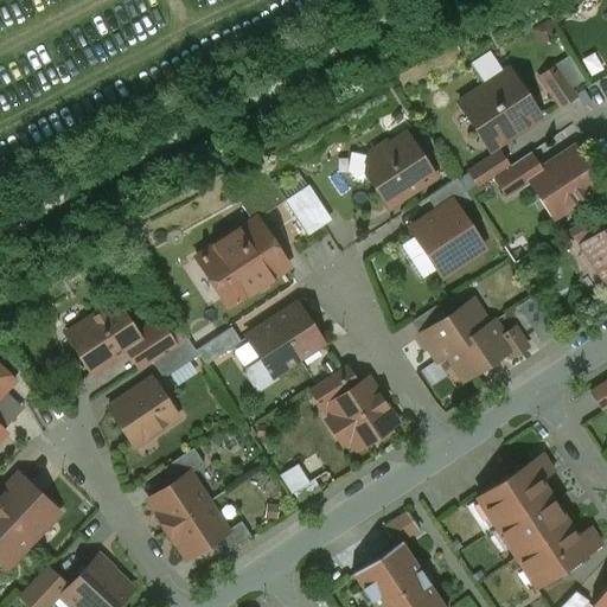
[(574,97),(554,68),(540,77),(558,107),(574,97)]
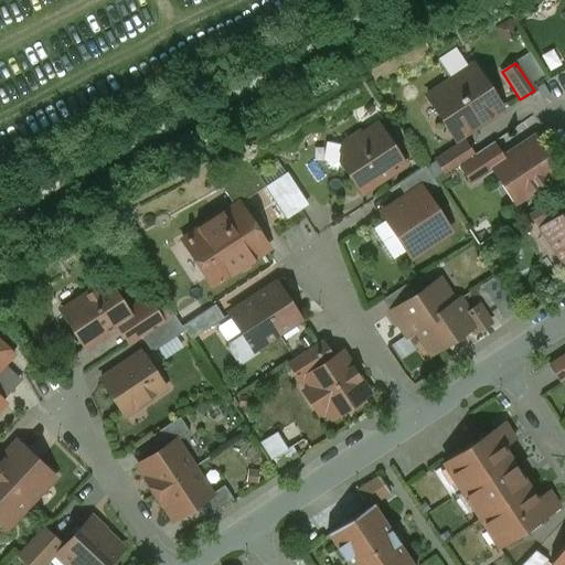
[(450,82),(478,125),(501,109),(472,66),(471,66),(471,67),(450,82)]
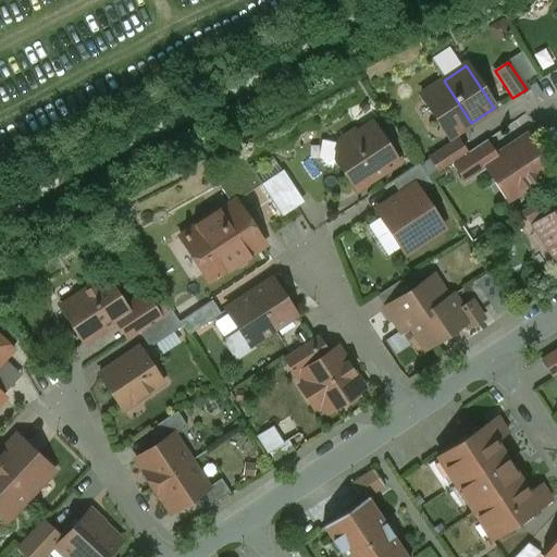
[(471,123),(444,81),(422,96),(421,95),(419,96),(448,138),(471,123)]
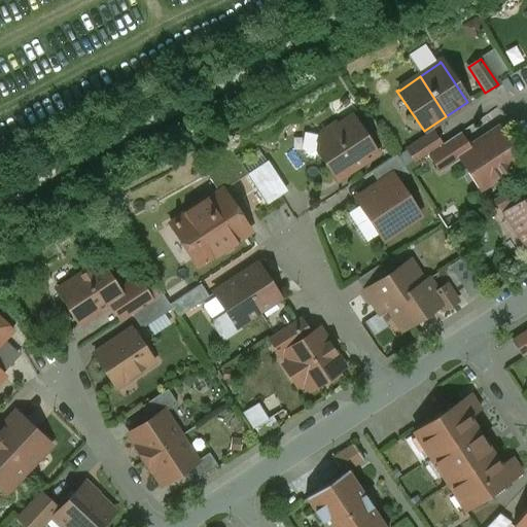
[(359,131),(351,117),(338,127),(336,124),(319,134),(316,149),(321,156),(320,157),(325,167),(327,166),(335,177),(349,168),(350,170),(375,153),(366,141),(367,136),(364,132),(359,131)]
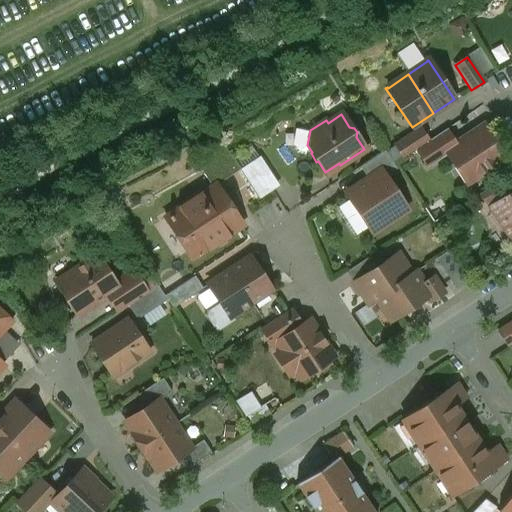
[(506,157),(484,124),(454,144),(444,151),(447,155),(466,184),(506,157)]
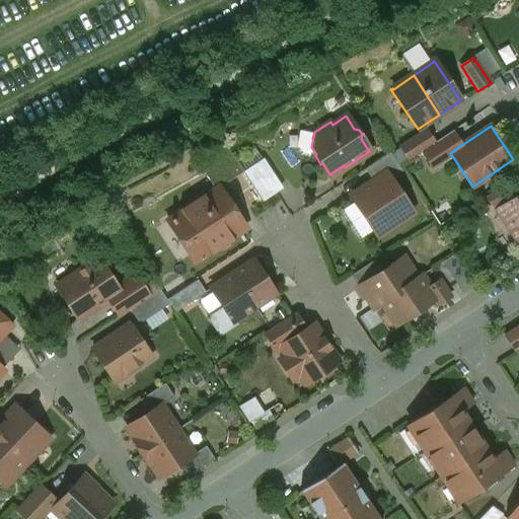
[(421,151),(434,142),(426,130),(400,147),(409,159),(421,151)]
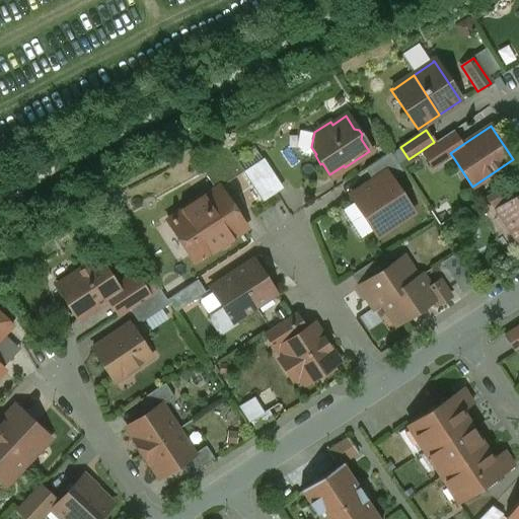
[(450,153),(460,146),(451,131),(434,142),(421,151),(433,169),(453,157),(450,153)]
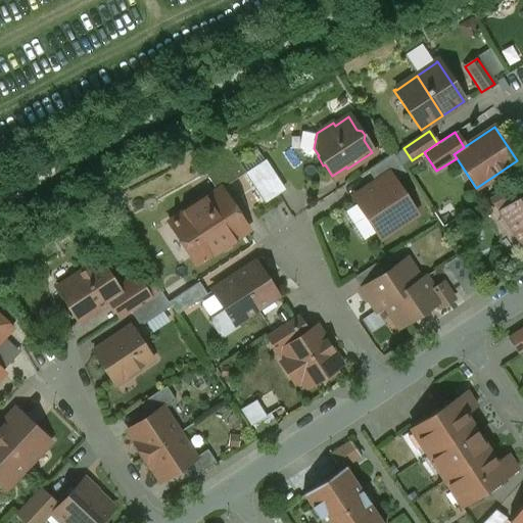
[(218,192),(244,173),(227,146),(199,165),(216,191),(218,192)]
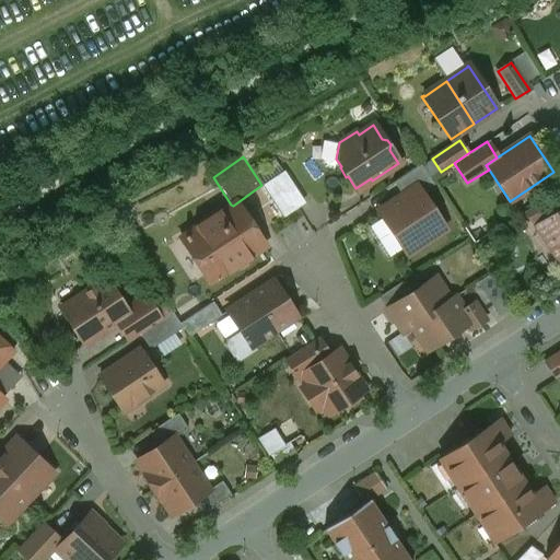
[(416,186),(421,194),(433,185),(420,165),(393,183),(401,196),(416,186)]
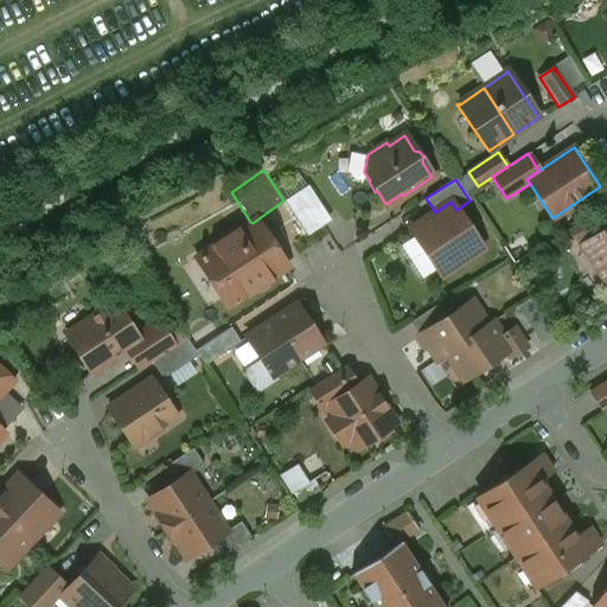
[(305,186),(283,200),(293,215),(306,206),(312,208),(317,203),(305,186)]
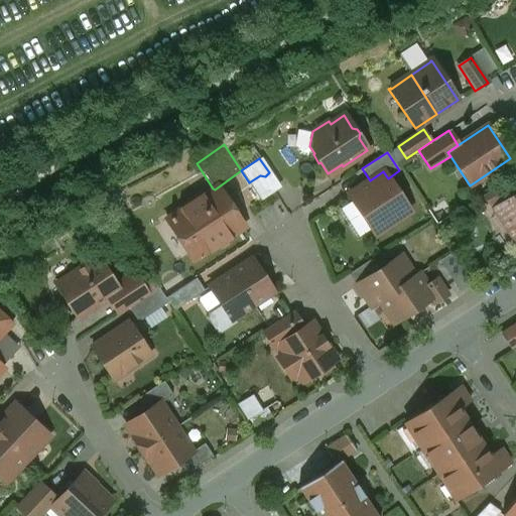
[(383,171),(370,180),(363,184),(348,195),(375,236),(410,213),(388,178),(383,171)]
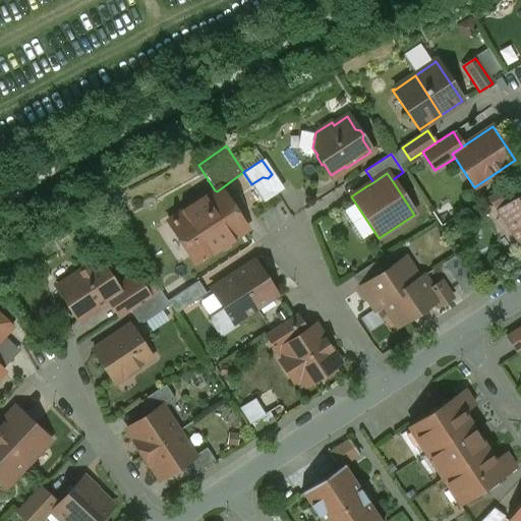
[(520,194),(520,183),(517,177),(485,198),(496,213),(499,212),(498,211),(520,194)]
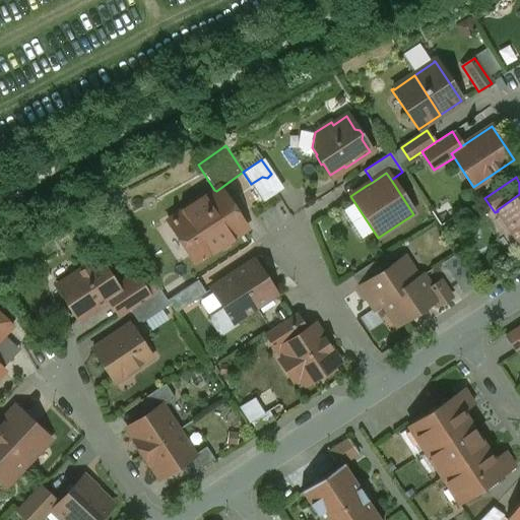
[(216,191),(214,190),(167,221),(171,228),(175,224),(176,226),(175,234),(187,251),(193,253),(198,260),(216,248),(222,249),(229,245),(230,240),(243,232),(216,191)]
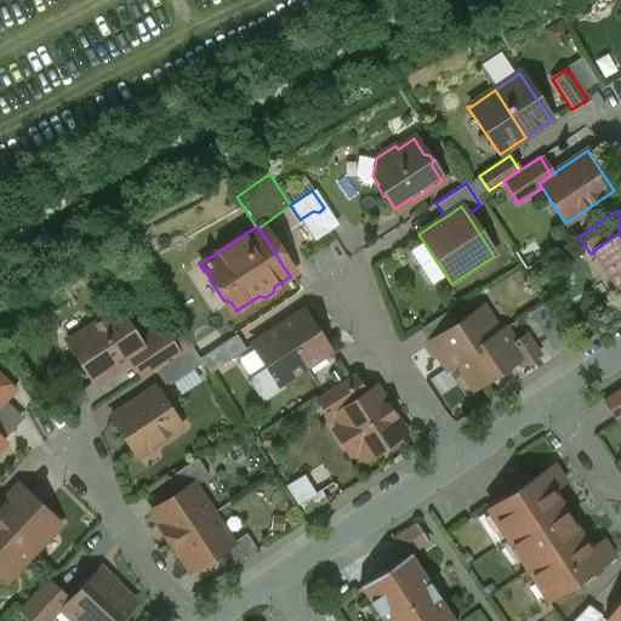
[(620,232),(593,251),(594,252),(609,275),(613,274),(620,286),(620,232)]
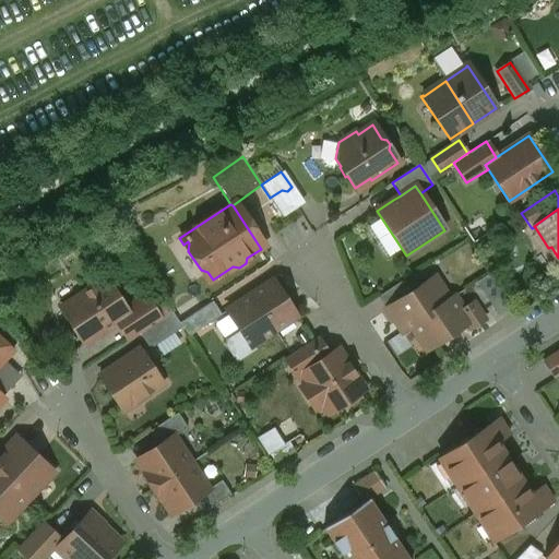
[(402,333),(411,326),(451,300),(435,275),(411,292),(402,280),(377,297),(385,310),(388,309),(391,314),(395,320),(394,322),(402,333)]
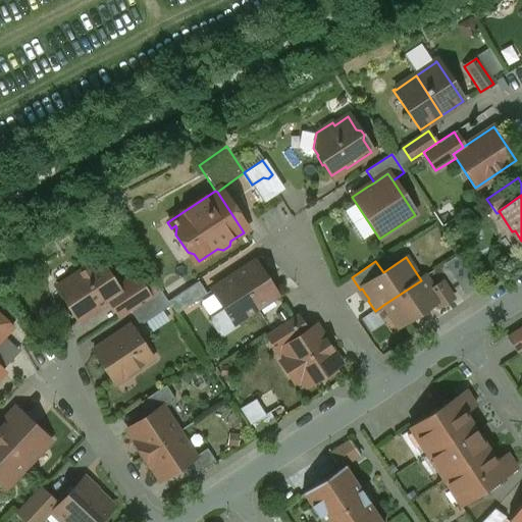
[(97,261),(57,288),(70,308),(75,305),(84,318),(108,302),(107,301),(118,293),(116,289),(97,261)]
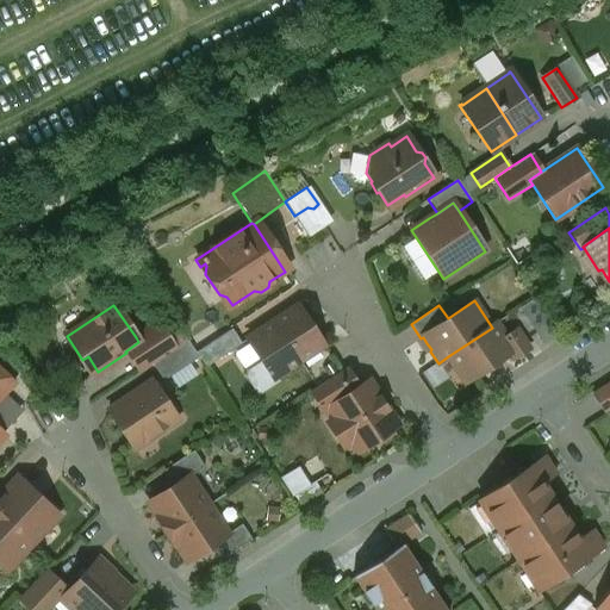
[(298,306),(273,322),(299,362),(324,347),(311,327),(298,306)]
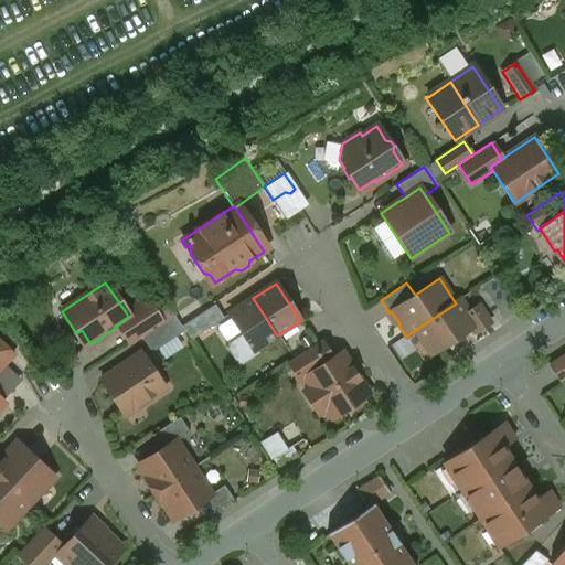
[(255,350),(277,336),(253,298),(241,306),(230,313),(243,334),(253,351),(255,350)]
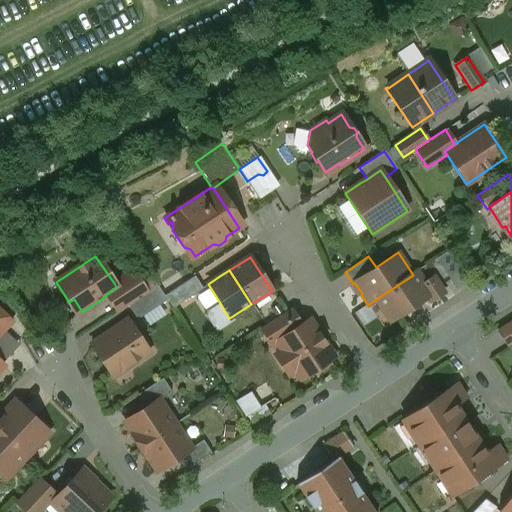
[(132,271),(114,283),(116,287),(105,295),(106,296),(117,312),(127,306),(147,293),(132,271)]
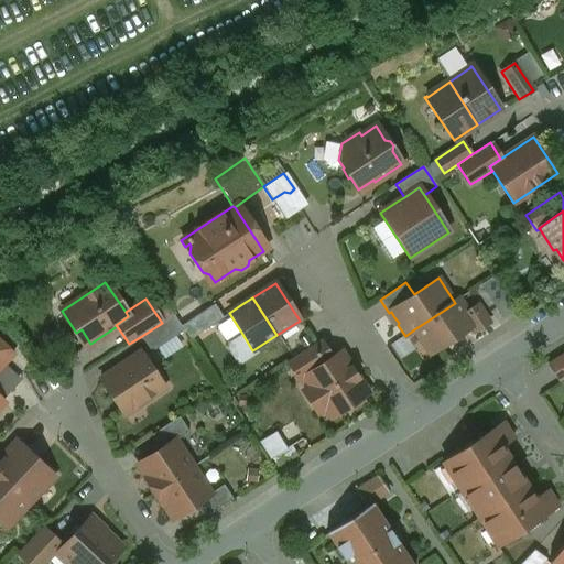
[(457,301),(455,303),(414,329),(422,340),(430,340),(436,350),(453,339),(470,328),(474,334),(490,323),(477,304),(465,313),(457,301)]
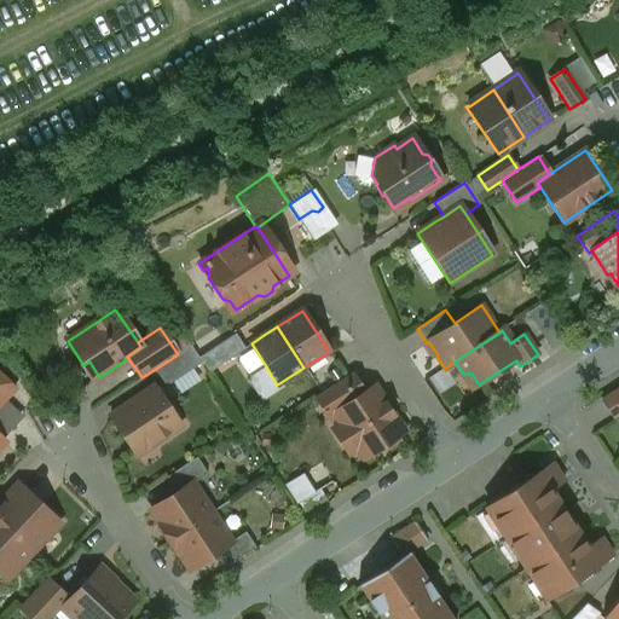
[(208,374),(244,350),(236,334),(198,358),(201,363),(208,374)]
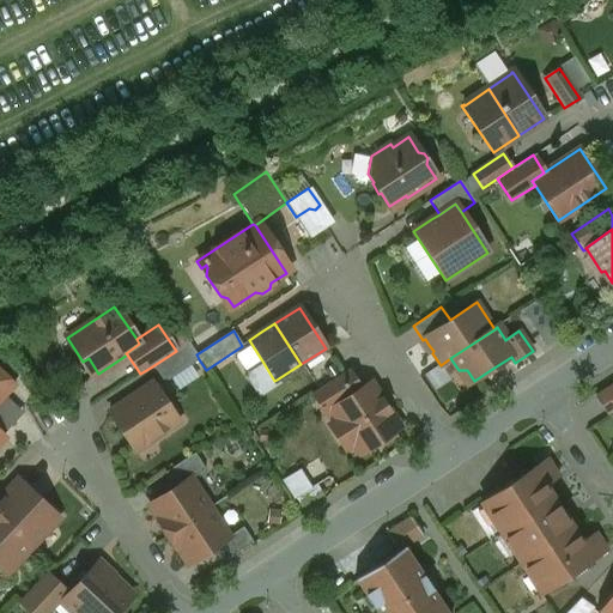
[(176,351),(152,366),(163,383),(199,359),(196,354),(188,343),(176,351)]
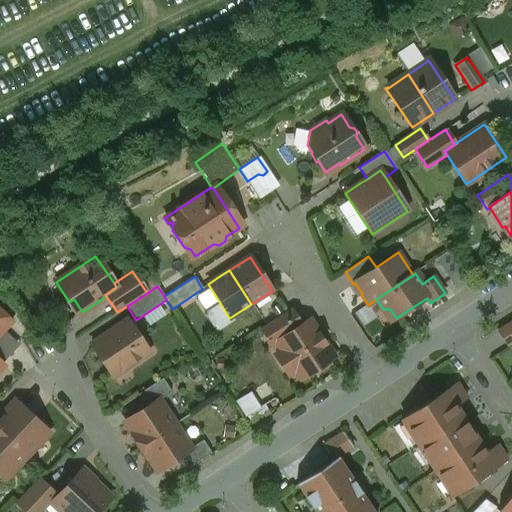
[(233,321),(231,317),(229,318),(220,303),(211,309),(209,319),(217,331),(233,321)]
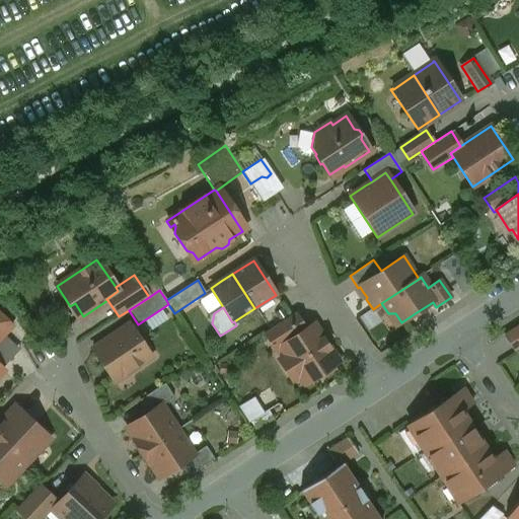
[(305,329),(294,312),(264,332),(276,352),(281,348),(280,347),(305,329)]
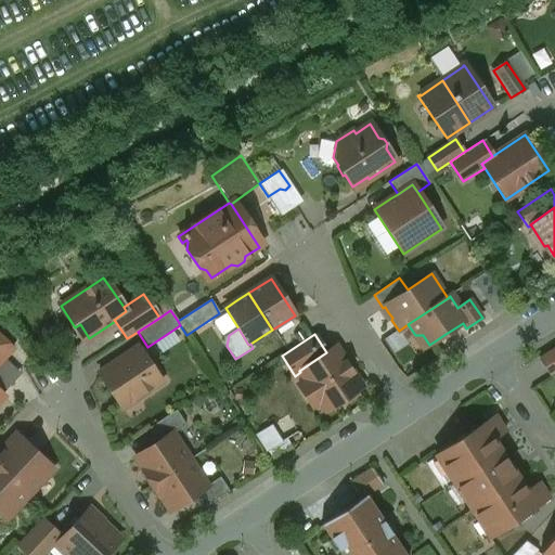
[(0,338),(0,357),(9,348),(12,351),(13,350),(0,338)]
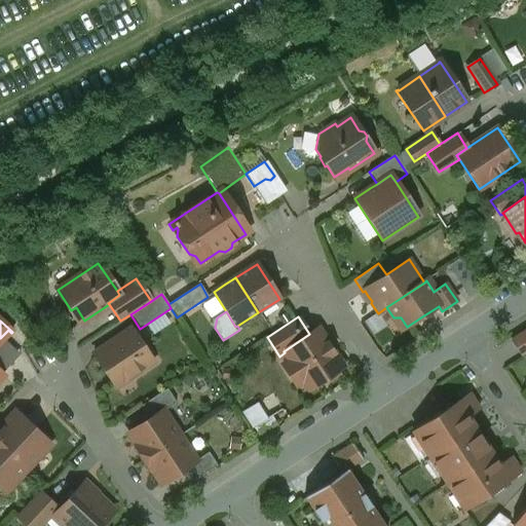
[(525,328),(510,338),(522,355),(525,352),(525,328)]
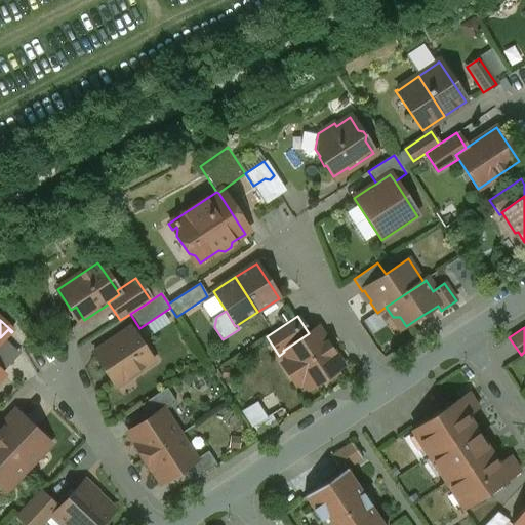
[(130,328),(92,353),(112,382),(127,372),(129,376),(152,361),(130,328)]
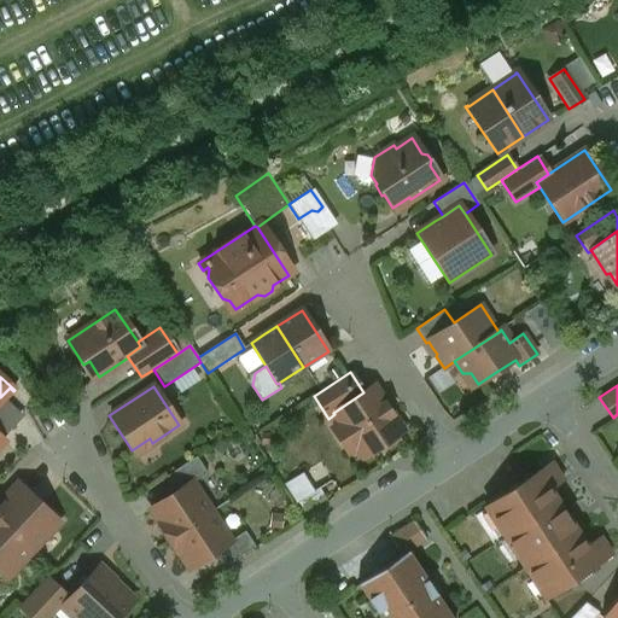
[(401,431),(379,397),(371,396),(368,398),(363,392),(333,413),(334,414),(362,456),(401,431)]
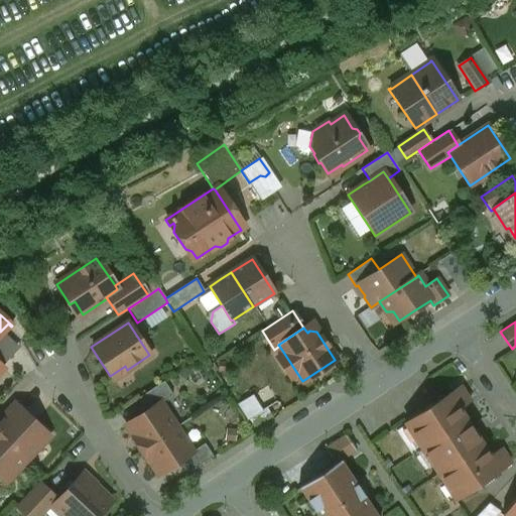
[(164,382),(139,398),(147,410),(157,404),(158,405),(173,395),(164,382)]
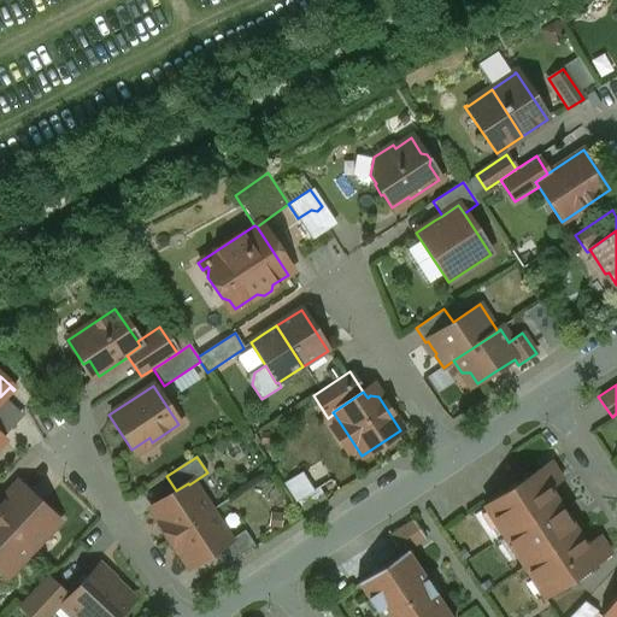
[(504,536),(557,503),(547,488),(562,480),(550,462),(483,505),(504,536)]
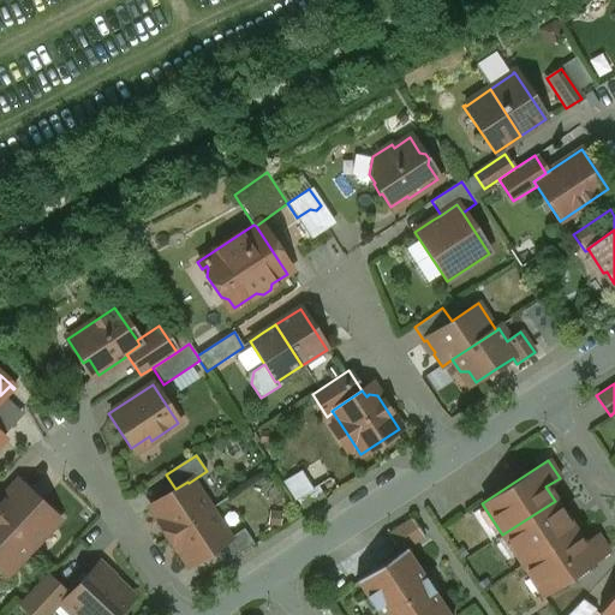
[(285,477),(299,502),(315,493),(300,467),(285,477)]
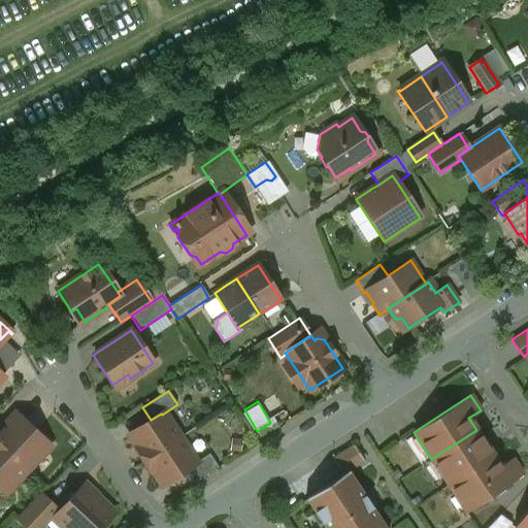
[(0,429),(0,443),(27,470),(50,446),(15,414),(4,425),(0,429)]
